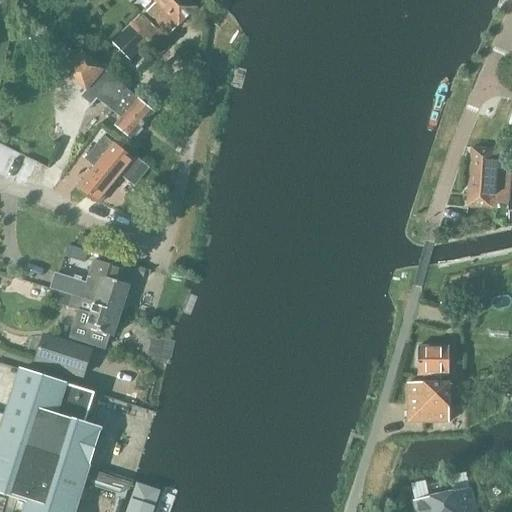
[(152,0),(155,3),(146,12),(169,35),(196,7),(189,0),(152,0)]
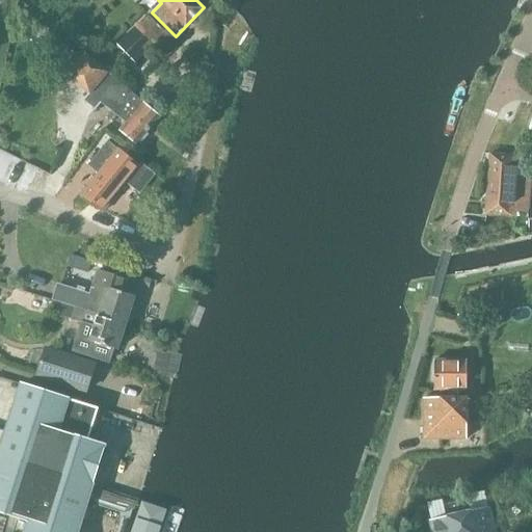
[(117,45),(135,62),(164,33),(147,16),(117,45)]
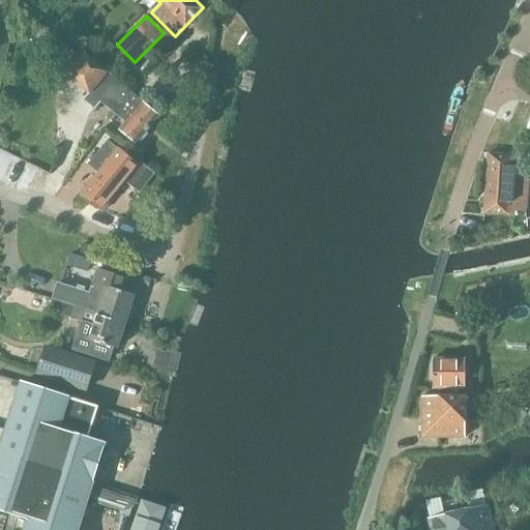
[(68,76),(89,94),(84,99),(94,108),(100,100),(125,121),(119,129),(135,143),(157,116),(86,55),(68,76)]
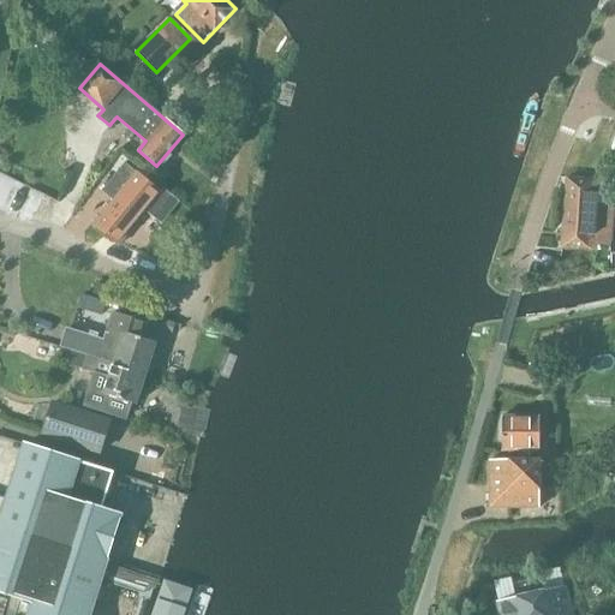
[(93,225),(118,246),(151,204),(132,189),(142,177),(123,161),(101,189),(113,199),(93,225)]
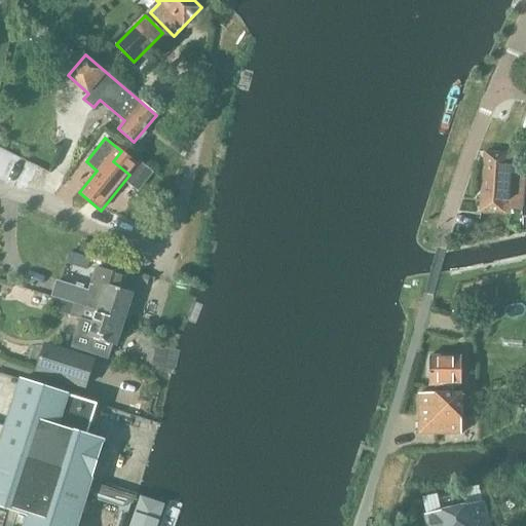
[(483,152),(478,213),(509,215),(514,155),(483,152)]
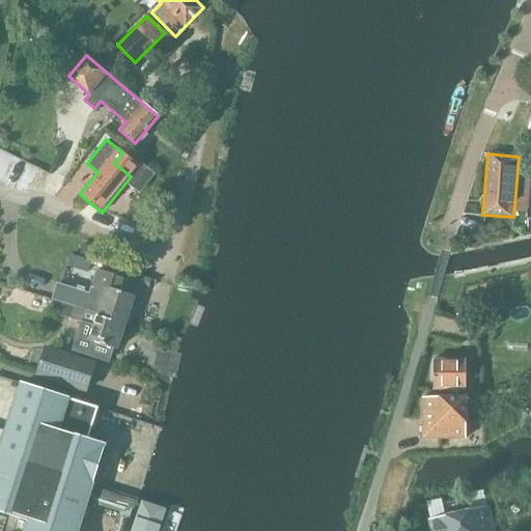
[(93,261),(96,249),(83,245),(79,257),(93,261)]
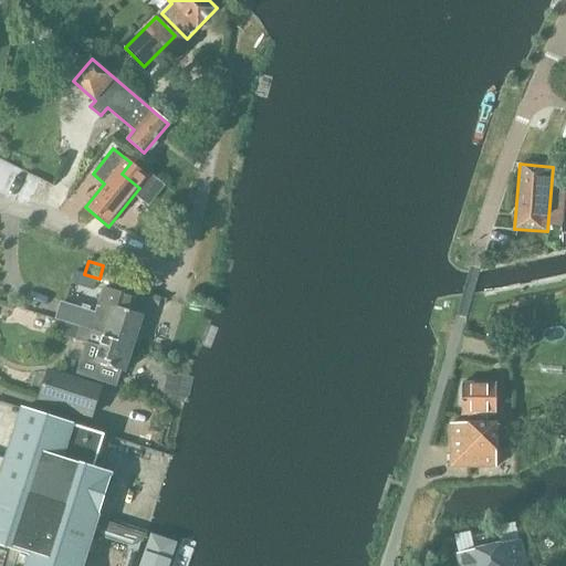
[(113,306),(108,322),(96,317),(92,329),(134,343),(137,332),(138,332),(143,331),(145,322),(143,318),(142,317),(143,315),(113,306)]
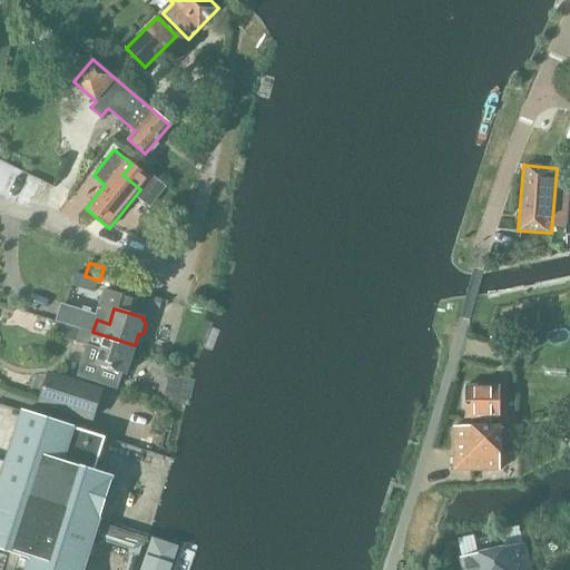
[(85,316),(81,328),(92,332),(97,320),(85,316)]
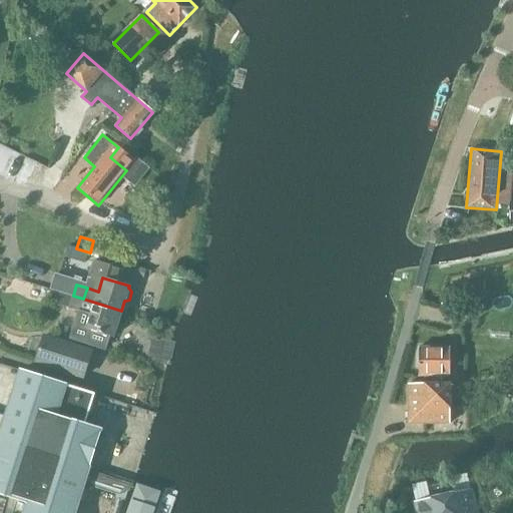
[(73,296),(68,309),(79,312),(83,299),(73,296)]
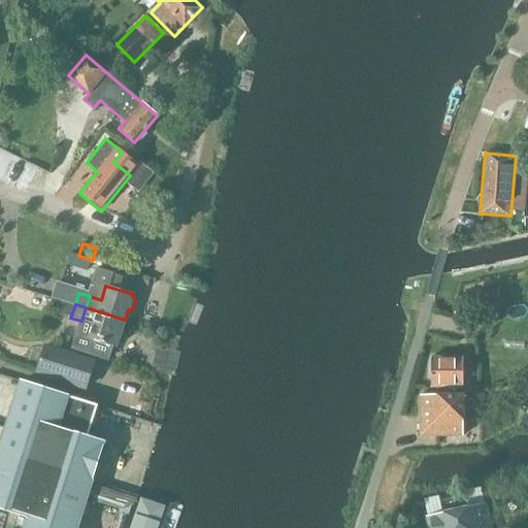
[(116,348),(125,320),(86,307),(81,321),(93,324),(89,339),(116,348)]
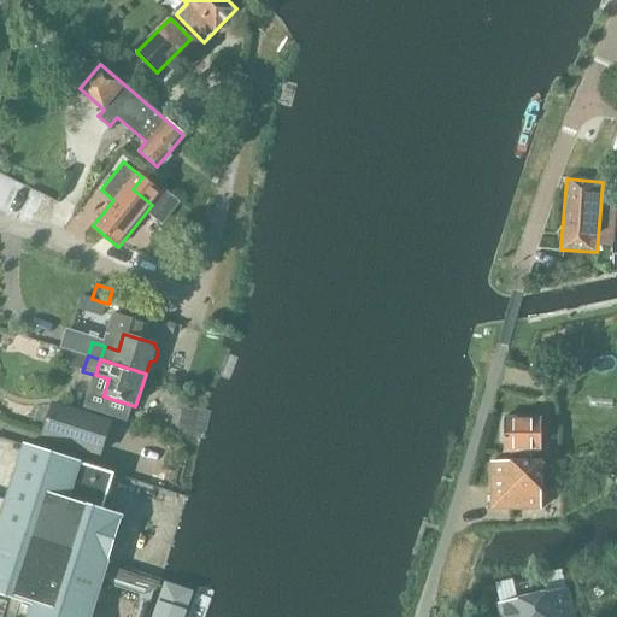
[(110,423),(52,405),(42,436),(100,454),(110,423)]
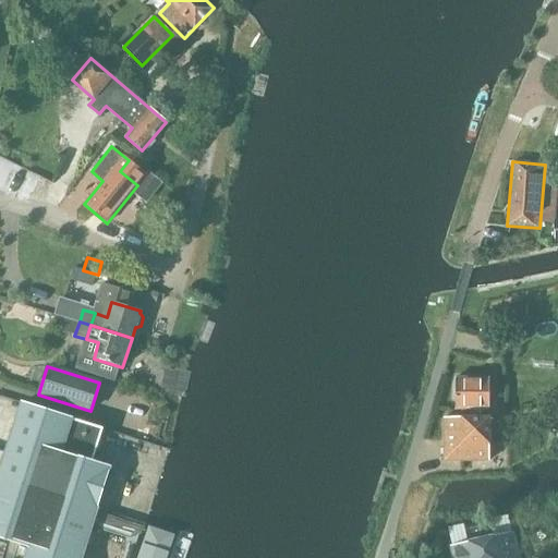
[(455,378),(455,410),(461,410),(481,410),(489,410),(489,378),(455,378)]
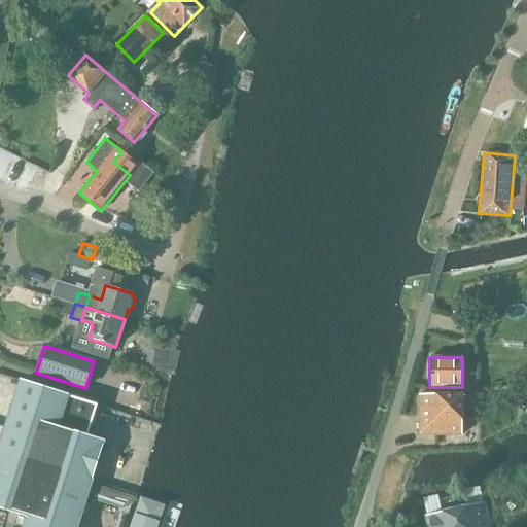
[(97,405),(21,381),(0,446),(0,454),(90,482),(103,441),(88,436),(97,405)]
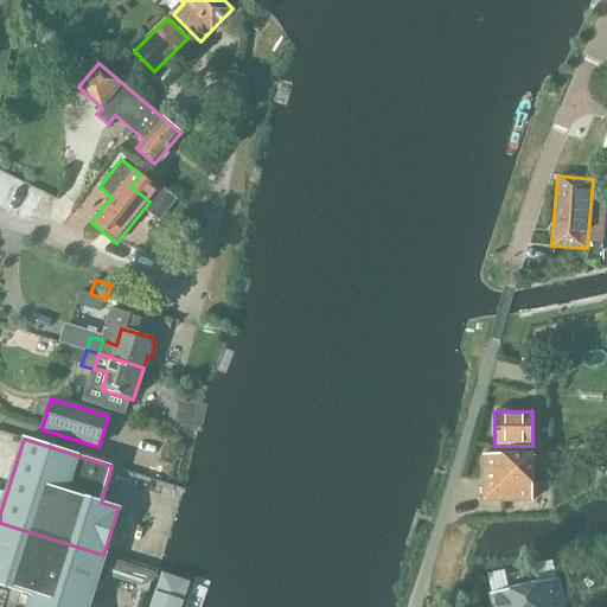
[(483,454),(483,500),(531,502),(531,454),(523,454),(523,446),(502,446),(502,454),(483,454)]
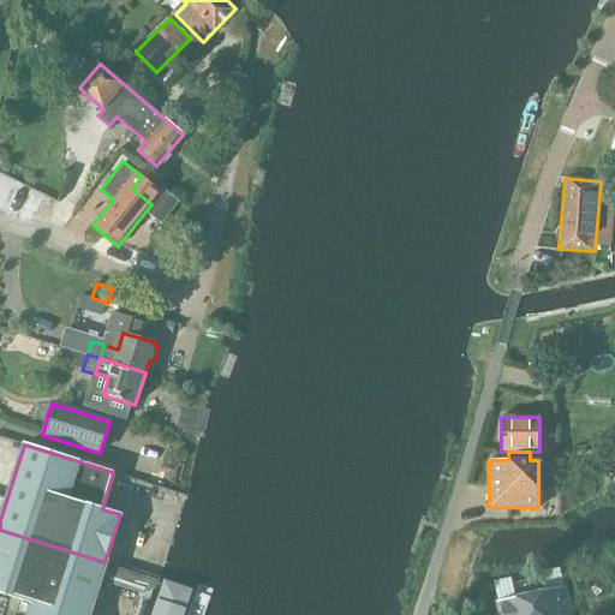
[(29,614),(88,614),(105,562),(0,530),(0,592),(33,603),(29,614)]
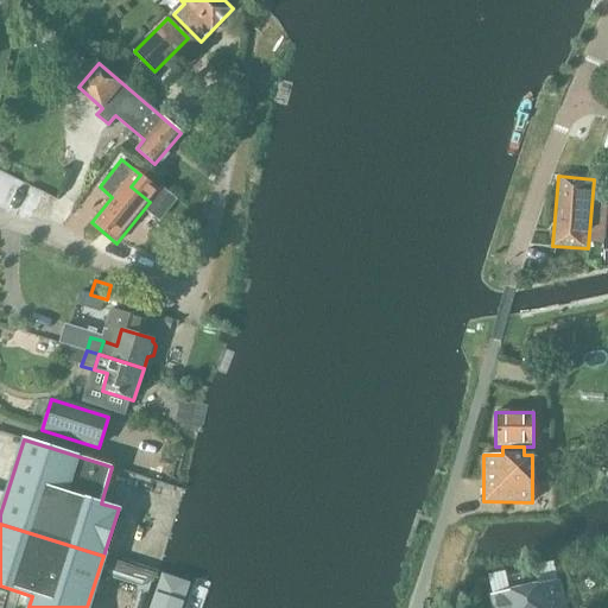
[(565,607),(561,581),(491,595),(493,607),(565,607)]
